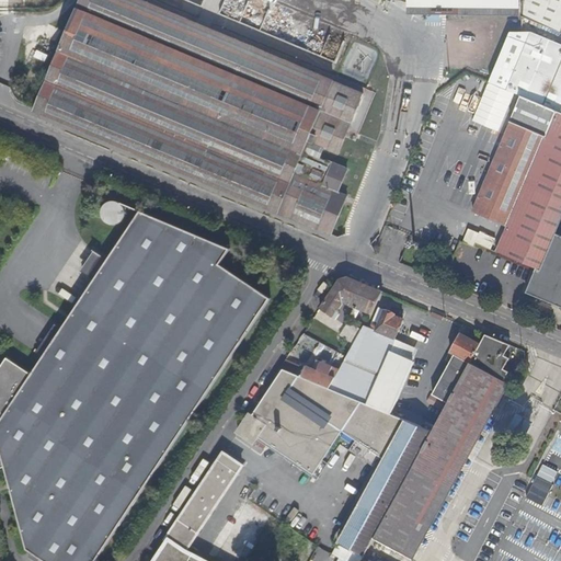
[(141,0),(80,0),(34,110),(106,140),(206,182),(295,218),(330,233),(346,195),(338,191),(347,170),(317,156),(304,150),(308,140),(321,146),(338,153),(363,92),(334,80),(251,46),(150,3),(141,0)]
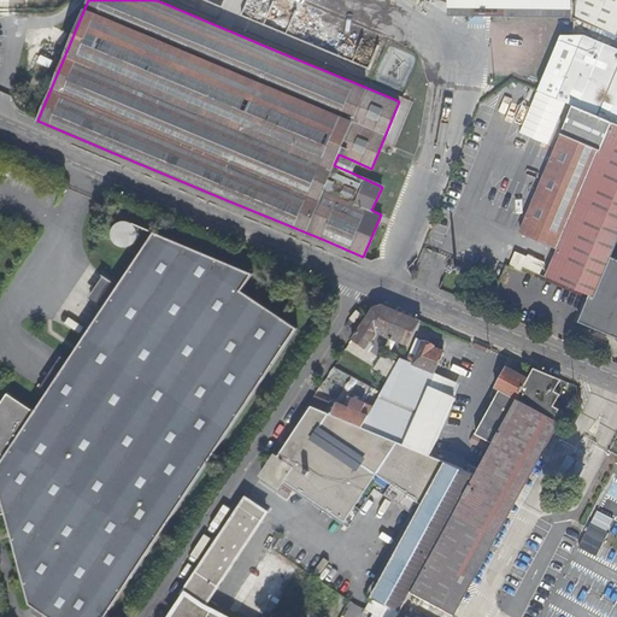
[(172,0),(156,0),(165,4),(276,51),(368,88),(370,83),(324,63),(262,37),(187,6),(172,0)]
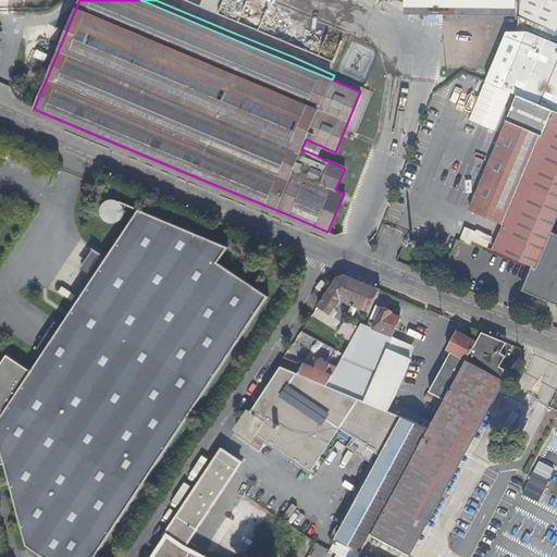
[(556,0),(517,0),(517,2),(516,15),(554,32),(556,24),(556,0)]
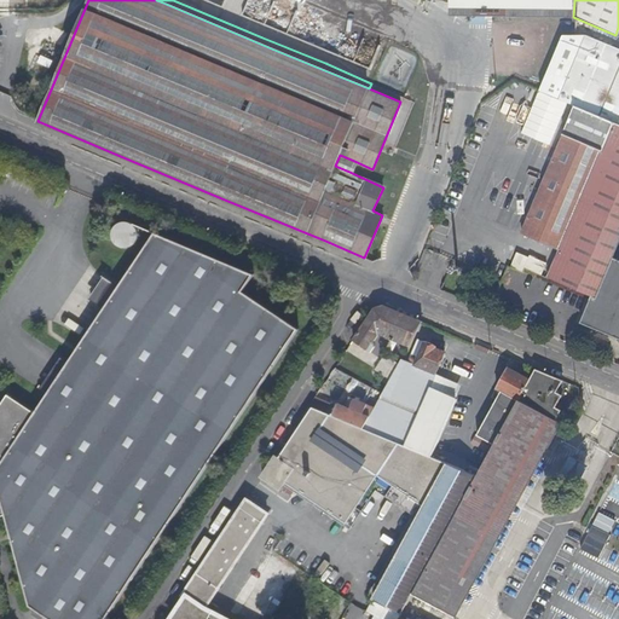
[(573,35),(561,35),(538,91),(574,105),(618,123),(618,48),(573,30),(573,35)]
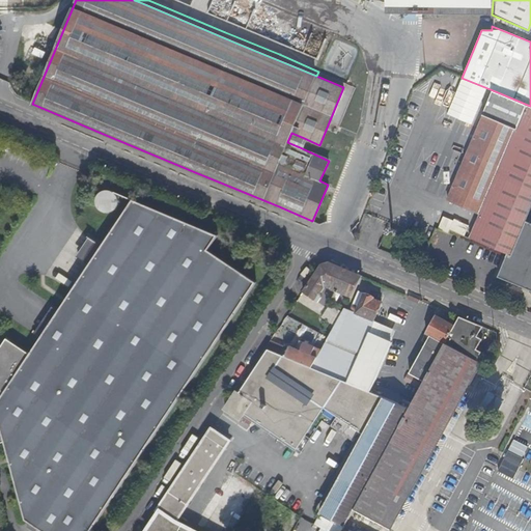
[(530,107),(493,90),(491,94),(465,158),(447,199),(472,210),(463,232),(510,253),(526,219),(530,205),(530,107)]
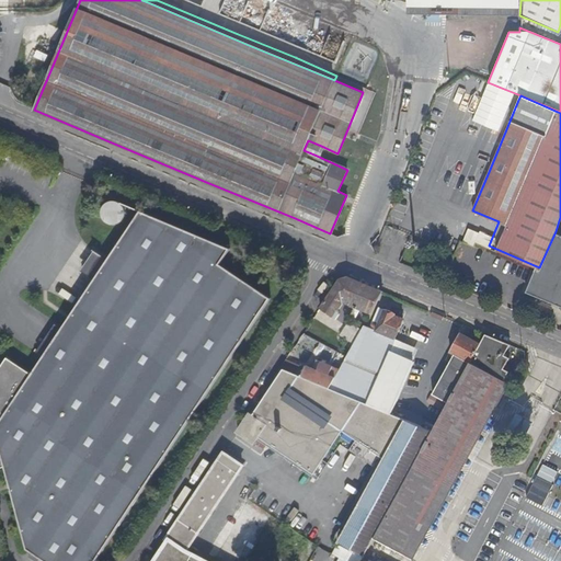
[(304,150),(317,156),(321,146),(308,140),(304,150)]
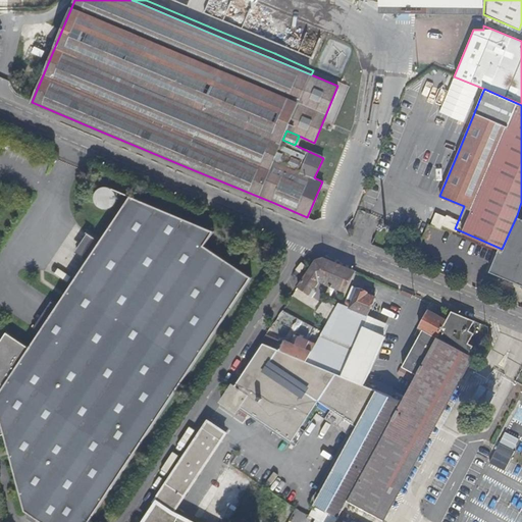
[(115,199),(116,197),(115,195),(115,193),(114,191),(112,189),(111,188),(109,187),(107,187),(105,186),(103,187),(101,187),(99,188),(97,190),(96,191),(95,193),(94,195),(94,197),(94,199),(95,201),(96,203),(97,205),(99,206),(101,207),(103,208),(105,208),(107,208),(109,207),(111,206),(112,205),(114,203),(115,201),(115,199)]
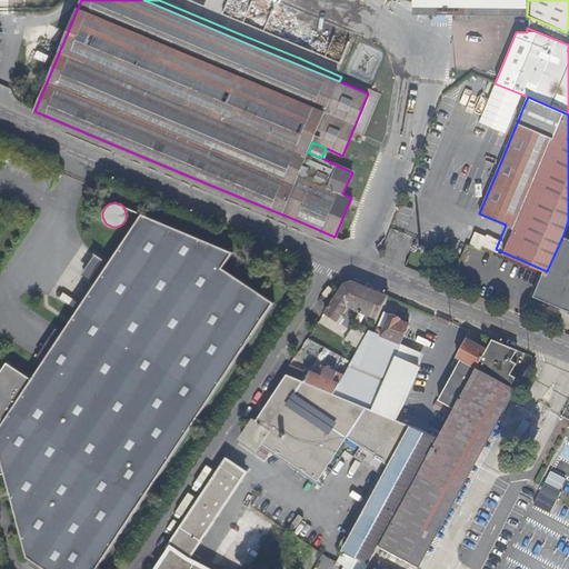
[(61,331),(42,360),(30,377),(7,360),(0,369),(0,472),(3,471),(26,555),(37,562),(39,563),(46,568),(93,568),(273,302),(222,267),(232,251),(141,212),(108,262),(95,282),(61,331)]
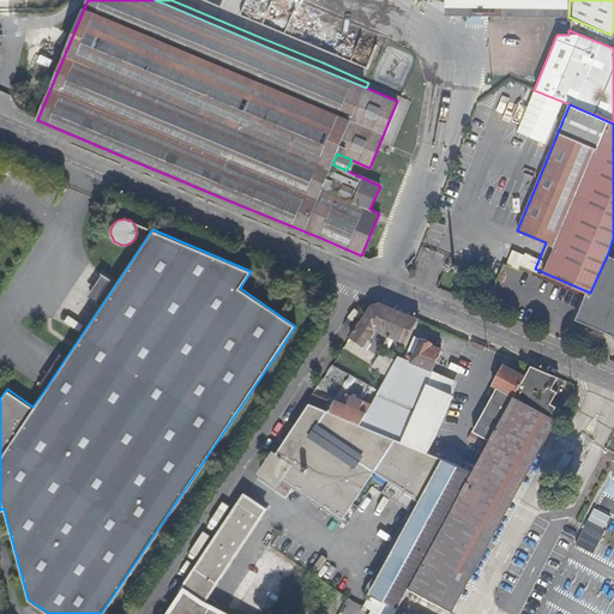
[(613,344),(613,254),(608,253),(590,293),(590,294),(584,292),(573,317),(612,333),(613,344)]
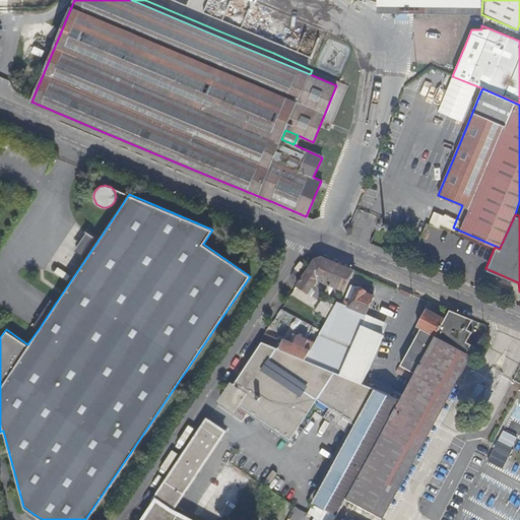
[(387,236),(392,239),(397,225),(391,223),(387,236)]
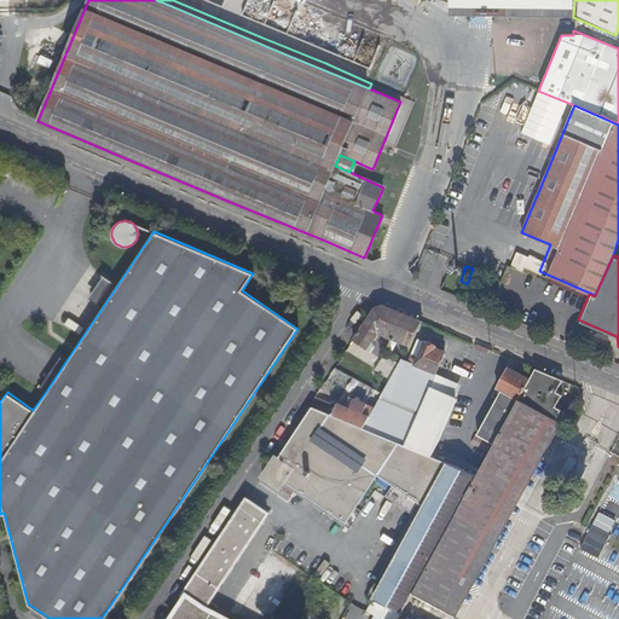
[(88,298),(103,307),(117,285),(102,276),(88,298)]
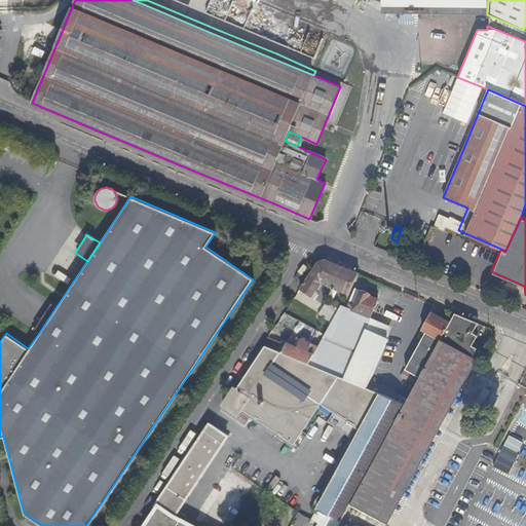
[(347,294),(358,272),(324,259),(317,262),(299,288),(307,294),(313,298),(314,299),(316,295),(315,290),(321,283),(332,288),(331,290),(337,293),(339,291),(347,294)]
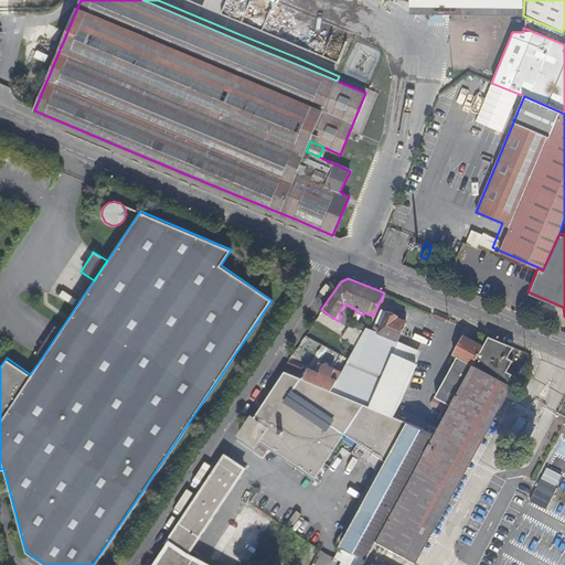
[(379,332),(397,340),(406,321),(398,317),(396,316),(387,311),(386,315),(379,311),(374,322),(374,326),(380,329),(379,332)]
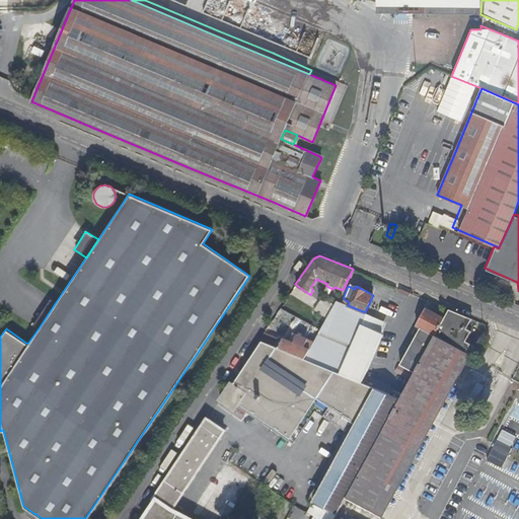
[(320,289),(316,294),(321,298),(324,293),(320,289)]
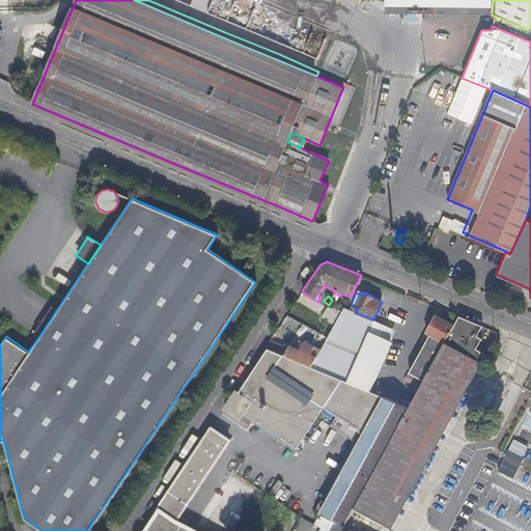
[(313,305),(316,301),(310,297),(307,301),(313,305)]
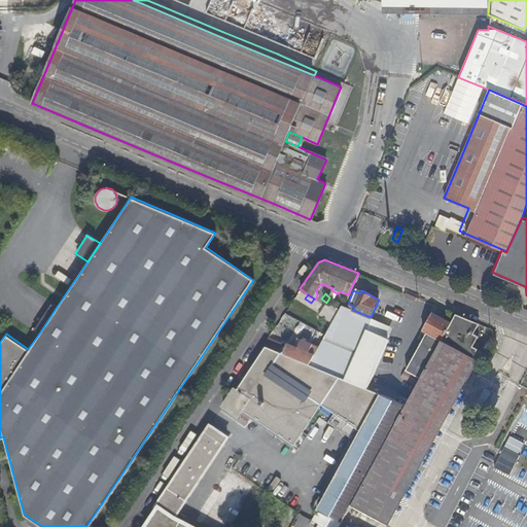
[(34,329),(39,334),(57,307),(50,304),(34,329)]
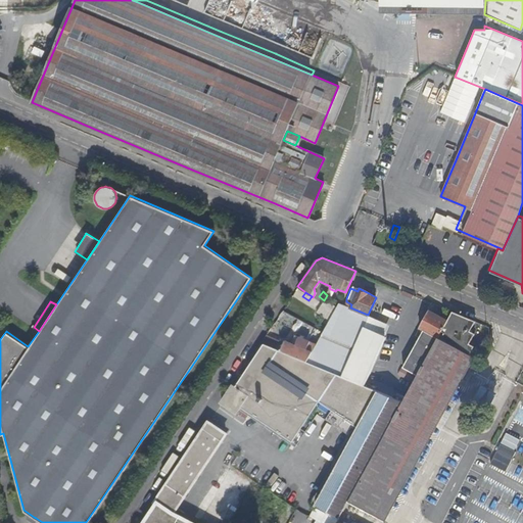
[(343,376),(366,328),(371,316),(368,315),(350,307),(339,301),(323,332),(317,342),(306,362),(343,376)]
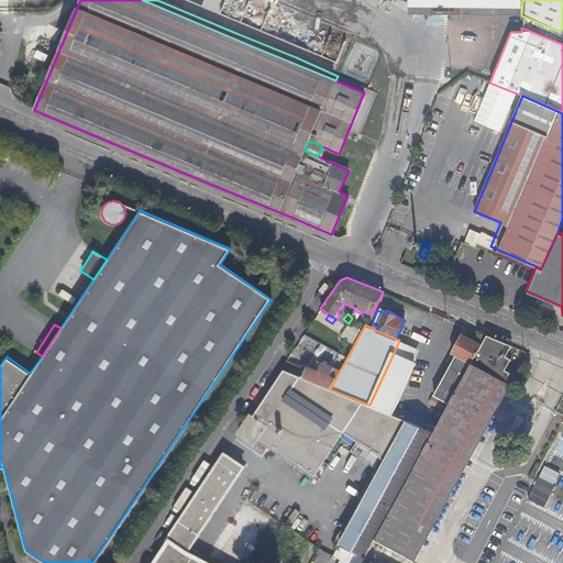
[(451,404),(483,344),(462,333),(446,361),(452,364),(434,396),(451,404)]
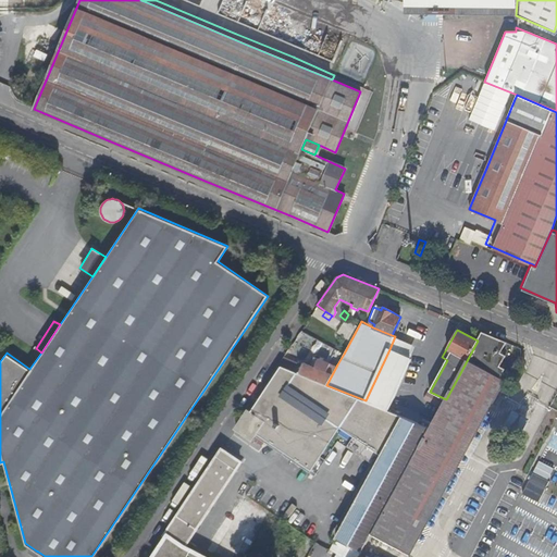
[(482,332),(506,342),(507,341),(483,331),(482,332)]
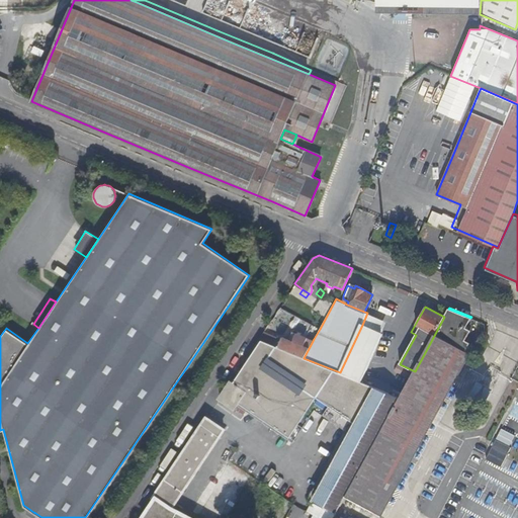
[(466,328),(470,318),(448,309),(444,317),(415,371),(400,397),(345,497),(373,512),(462,349),(466,351),(470,342),(466,340),(471,331),(466,328)]
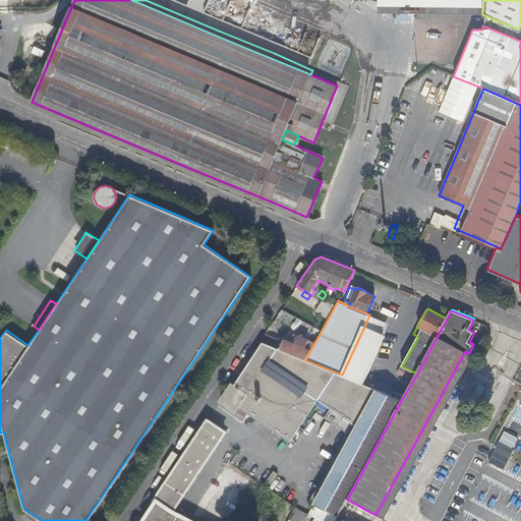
[(342,374),(363,384),(364,381),(385,335),(364,327),(342,374)]
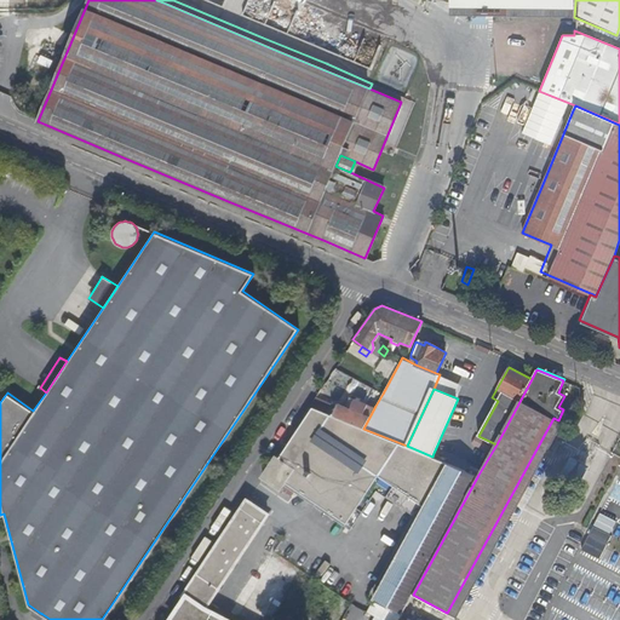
[(310,407),(363,429),(375,406),(349,396),(345,407),(337,403),(337,406),(315,396),(308,406),(310,407)]
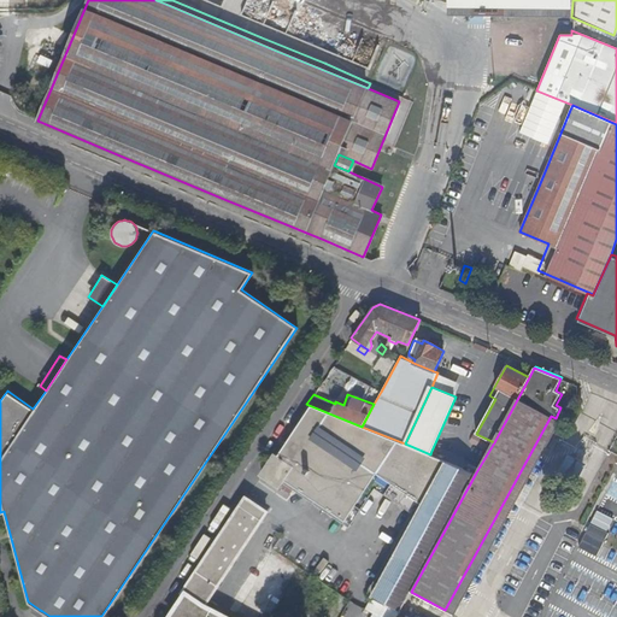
[(400,611),(411,592),(476,472),(430,454),(405,444),(362,427),(309,405),(276,454),(275,453),(260,475),(278,487),(283,480),(354,527),(387,480),(423,505),(374,597),(400,611)]
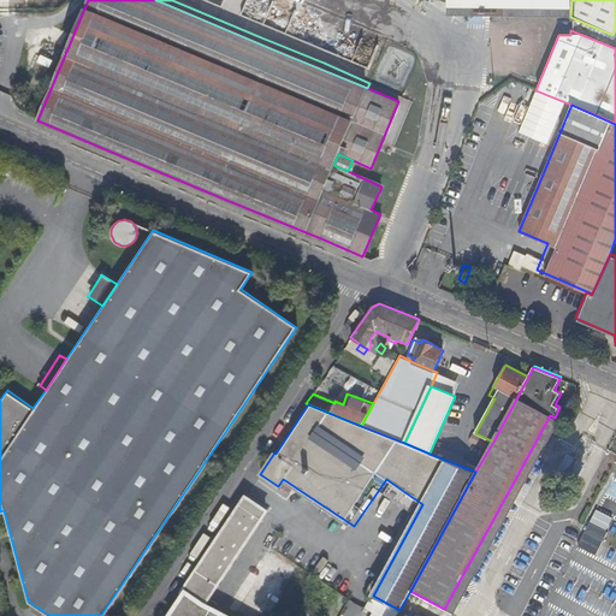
[(270,504),(249,490),(165,615),(225,615),(203,604),(270,504)]
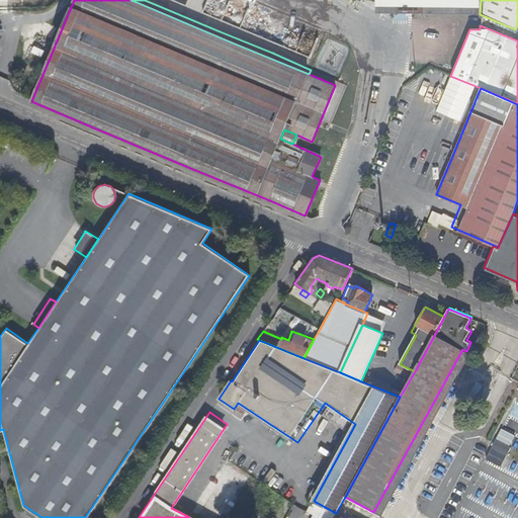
[(500,428),(485,459),(500,466),(515,435),(500,428)]
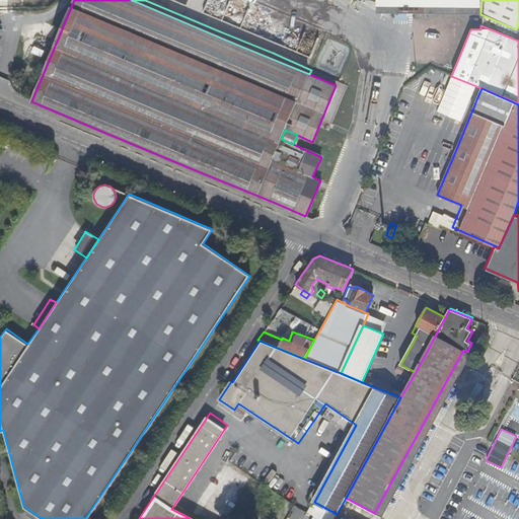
[(230,508),(251,477),(228,461),(212,485),(228,496),(222,503),(230,508)]
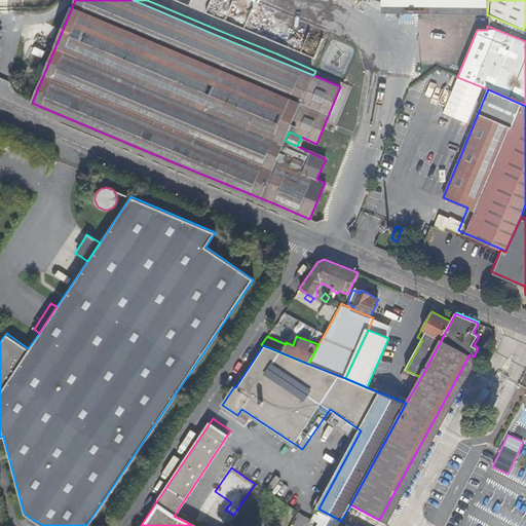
[(34,520),(24,513),(26,520),(34,525),(36,521),(34,520)]
